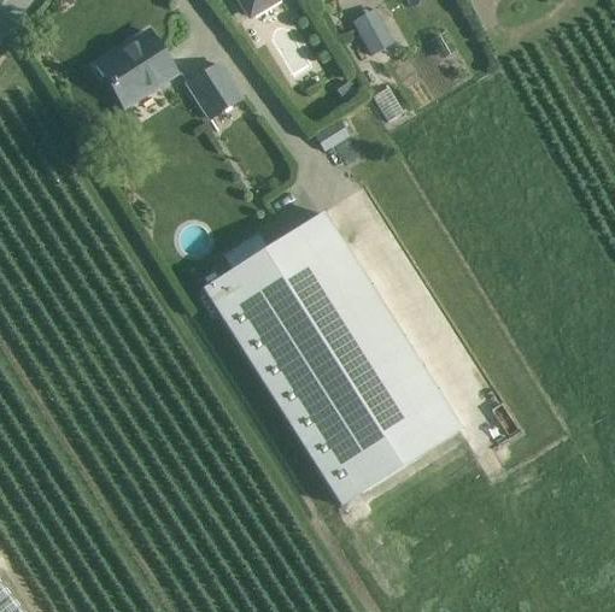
[(240,0),(250,16),(275,0),(240,0)]
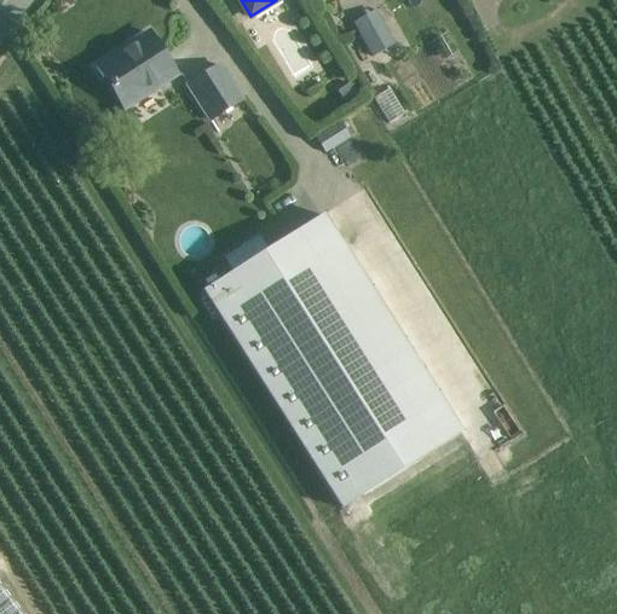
[(397,41),(385,19),(363,30),(375,53),(397,41)]
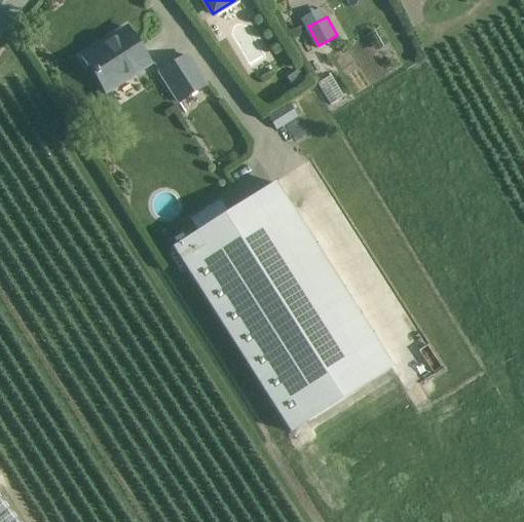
[(127,25),(84,52),(108,88),(151,61),(127,25)]
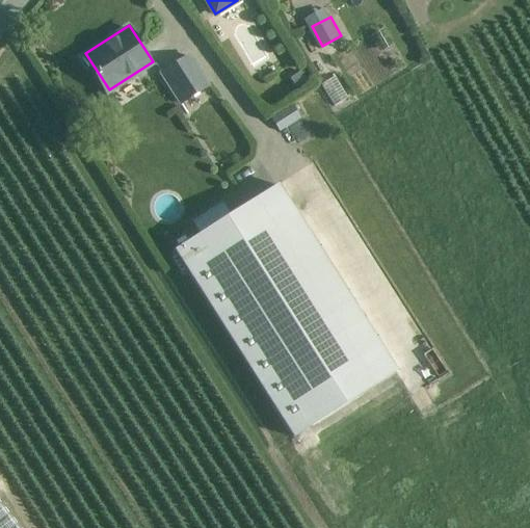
[(190,52),(162,70),(182,101),(210,83),(190,52)]
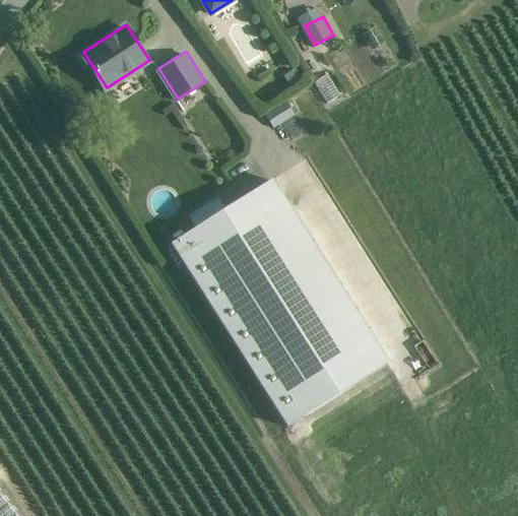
[(295,67),(284,74),(290,83),(302,76),(295,67)]
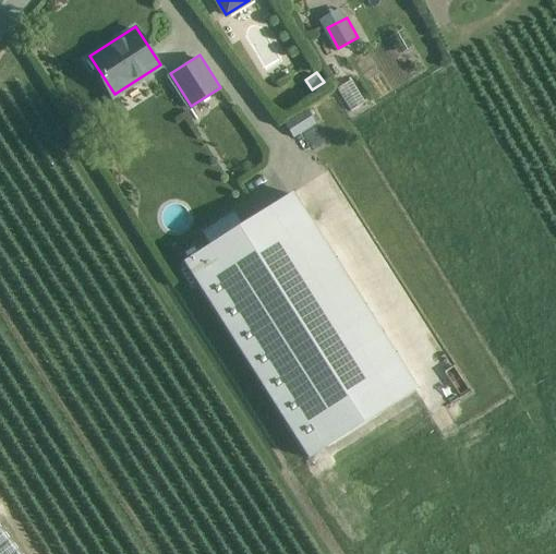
[(309,107),(286,121),(294,134),(317,120),(309,107)]
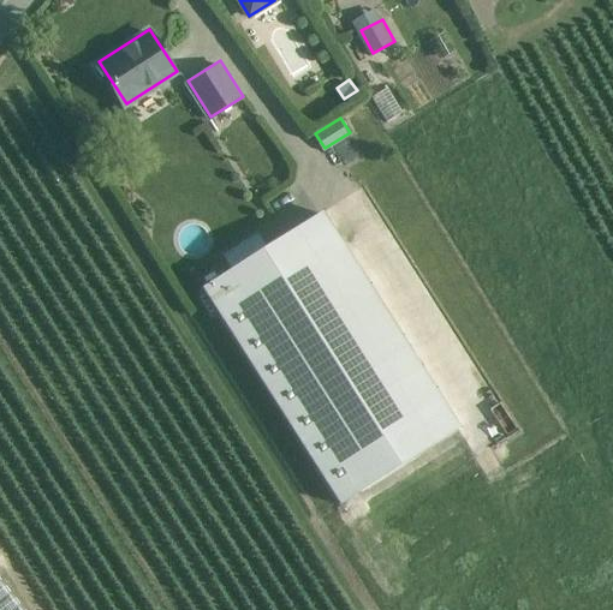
[(462,425),(323,209),(203,286),(340,502),(462,425)]
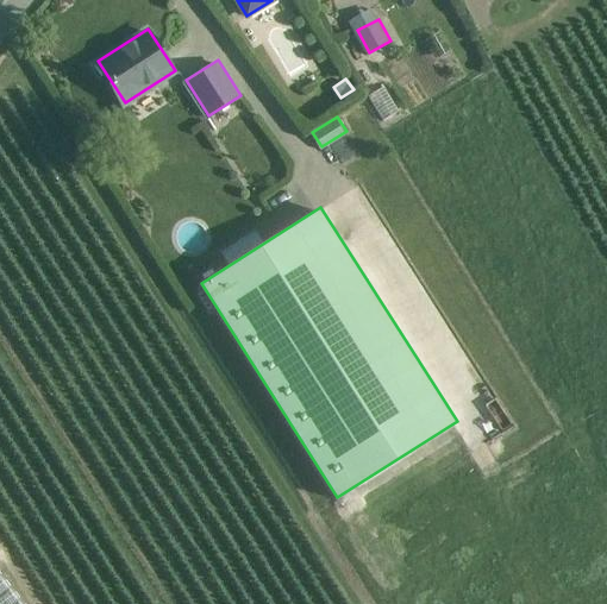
[(0,603),(27,603),(0,568),(0,603)]
